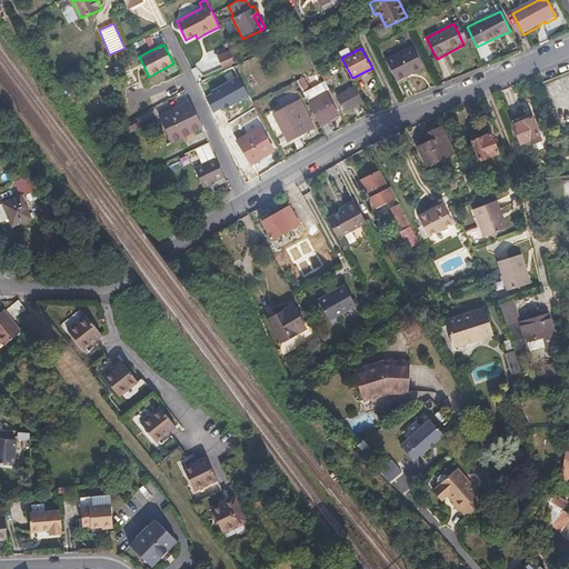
[(423,68),(412,48),(387,61),(397,82),(423,68)]
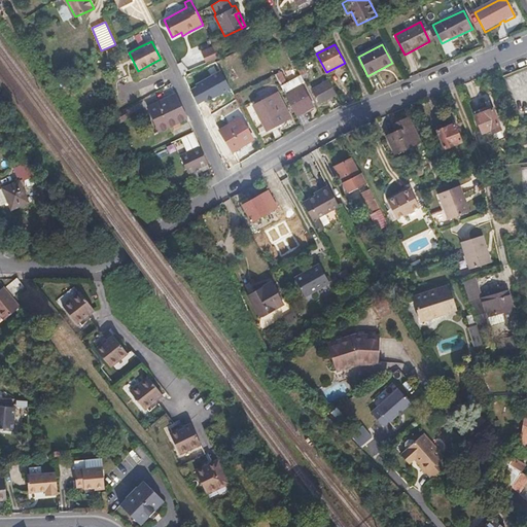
[(206,63),(219,57),(214,45),(201,51),(206,63)]
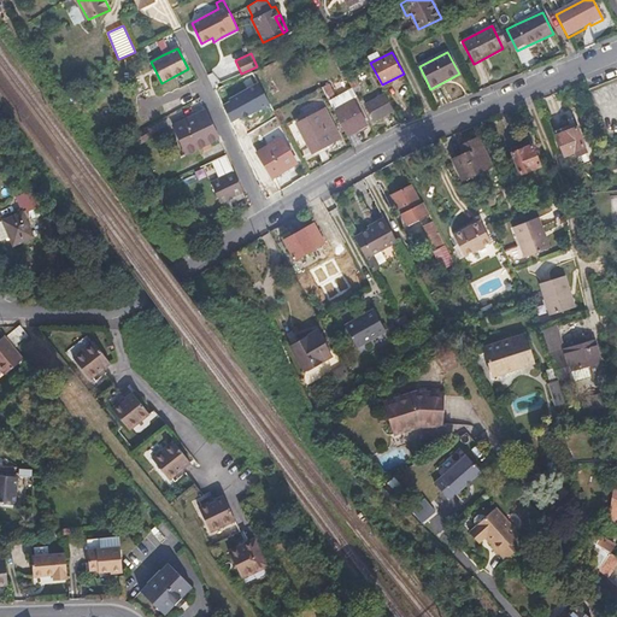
[(335,95),(329,84),(323,87),(329,99),(335,95)]
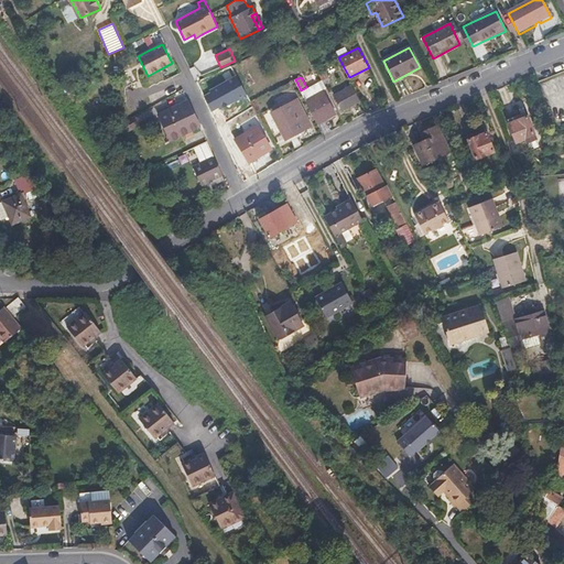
[(245,89),(240,80),(234,83),(239,91),(245,89)]
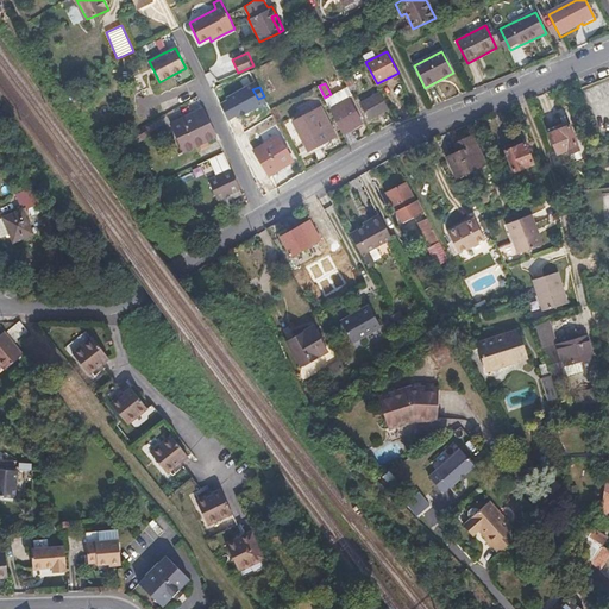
[(326,100),(333,113),(351,146),(359,142),(353,130),(364,124),(351,98),(353,96),(349,88),(346,89),(326,100)]
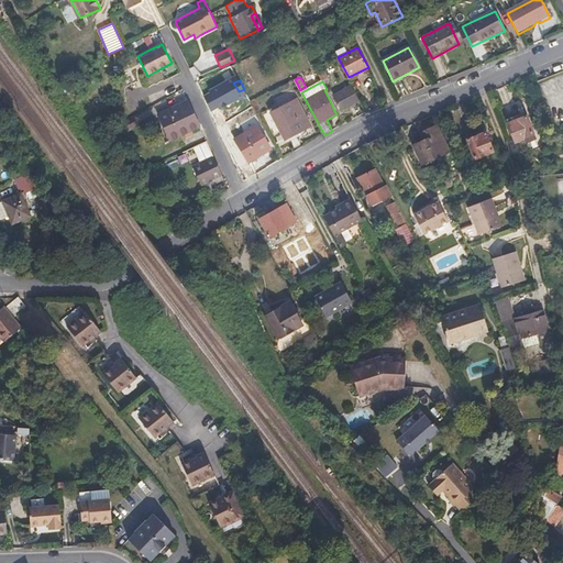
[(361,102),(353,86),(335,96),(343,110),(361,102)]
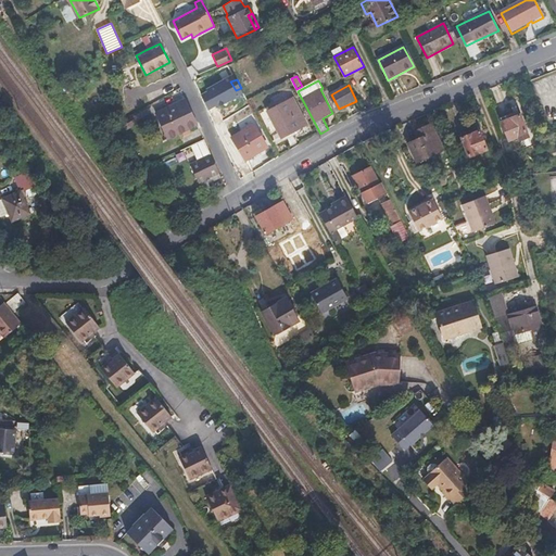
[(198,123),(190,105),(187,98),(156,111),(168,137),(198,123)]
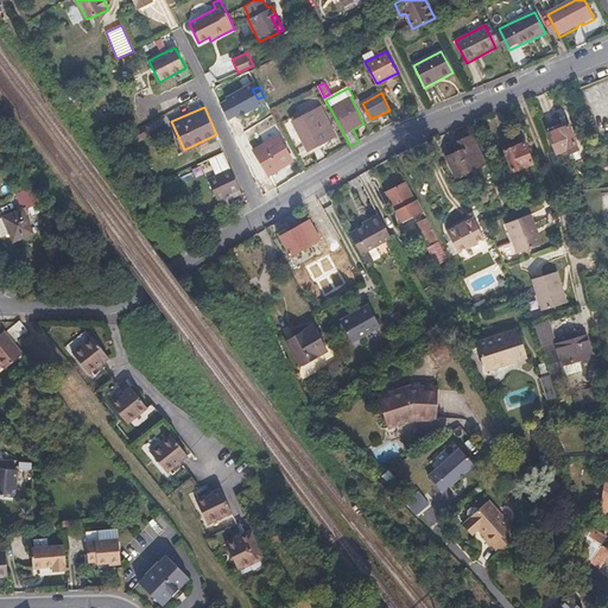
[(335,137),(321,108),(293,120),(308,150),(335,137)]
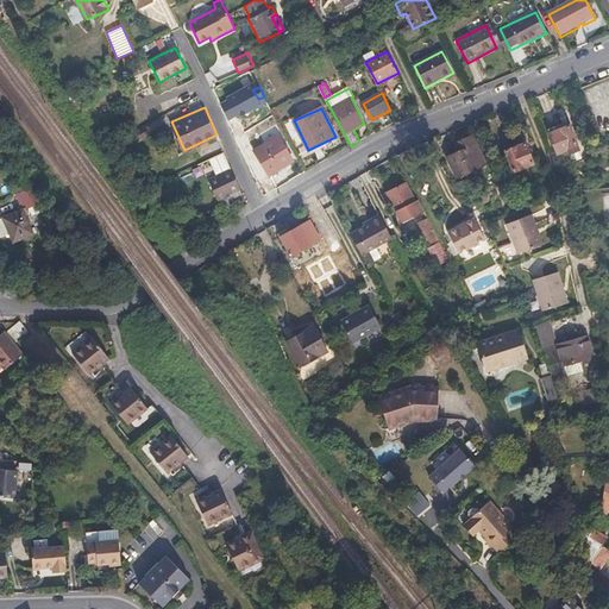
[(576,149),(567,125),(547,133),(554,154),(566,149),(566,152),(576,149)]
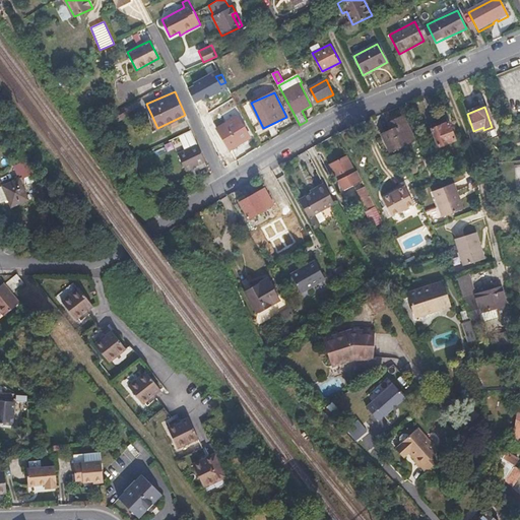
[(251,137),(239,116),(217,128),(229,148),(219,153),(225,166),(238,159),(232,147),(251,137)]
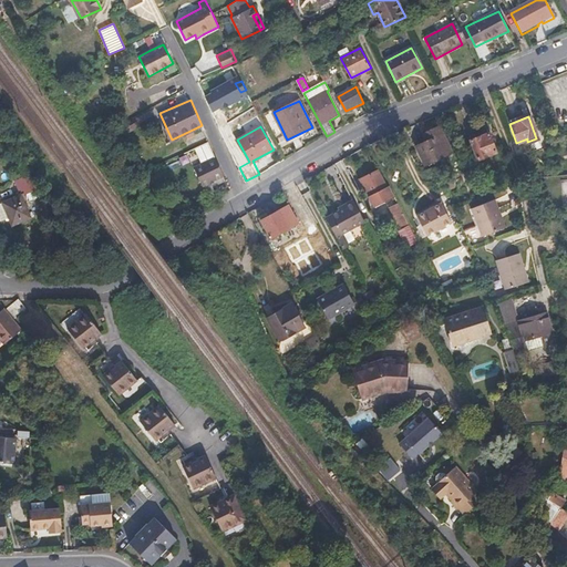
[(450,153),(439,126),(421,133),(424,141),(414,144),(422,164),(450,153)]
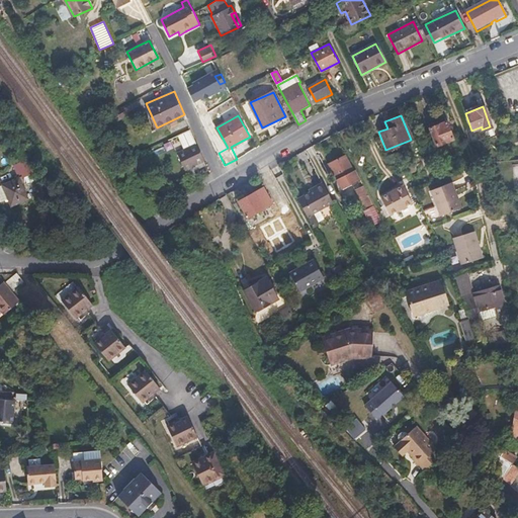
[(452,140),(445,121),(429,127),(435,146),(452,140)]
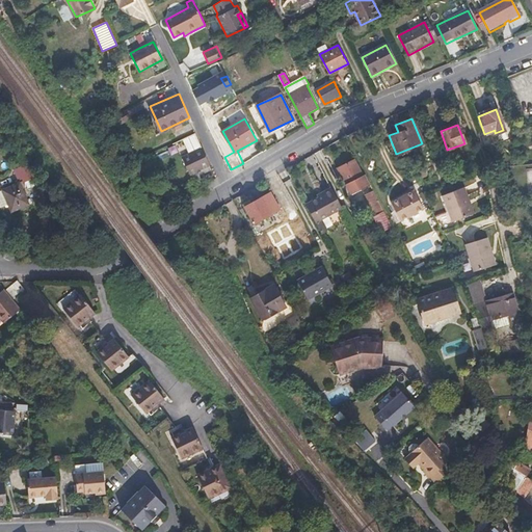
[(176,143),(180,154),(200,145),(195,135),(176,143)]
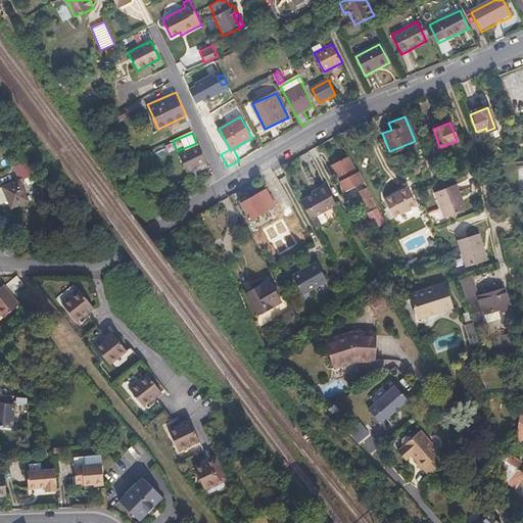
[(209,165),(206,160),(199,144),(179,153),(187,171),(191,170),(193,174),(209,165)]
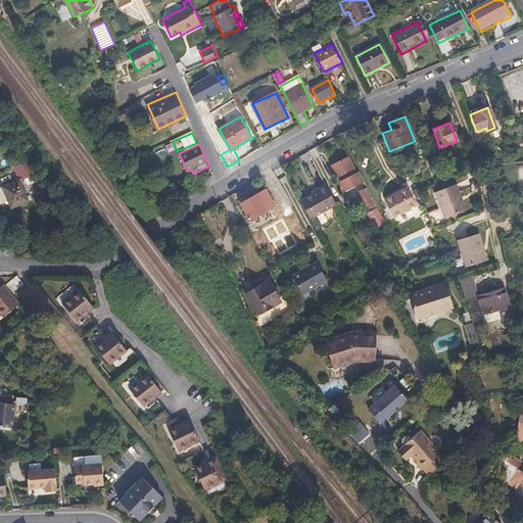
[(326,169),(320,157),(313,161),(319,173),(326,169)]
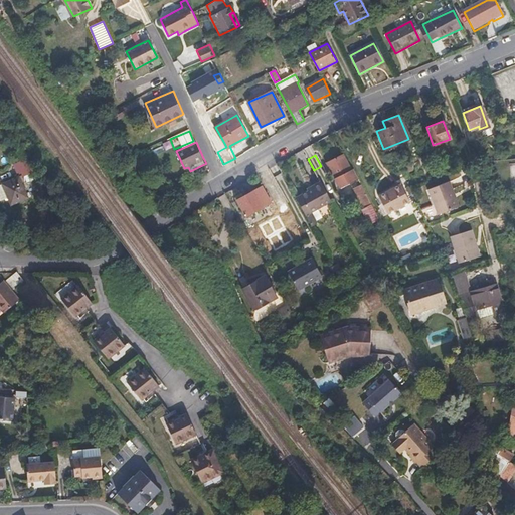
[(358,179),(353,168),(350,169),(342,155),(327,162),(341,188),(358,179)]
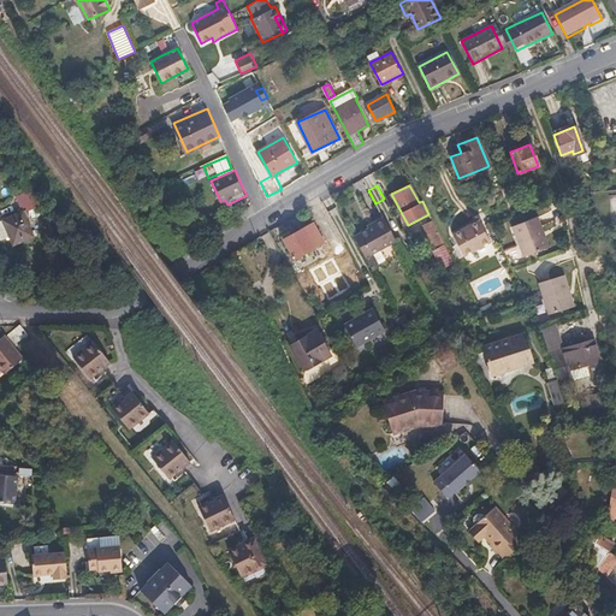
[(34,236),(23,212),(39,203),(33,190),(16,197),(22,212),(3,220),(13,246),(34,236)]
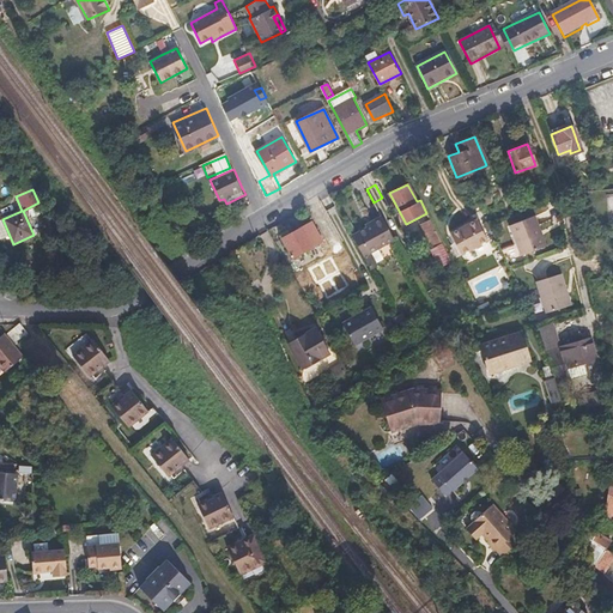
[(381,216),(372,220),(365,224),(366,226),(352,235),(371,268),(378,263),(371,250),(394,238),(381,216)]
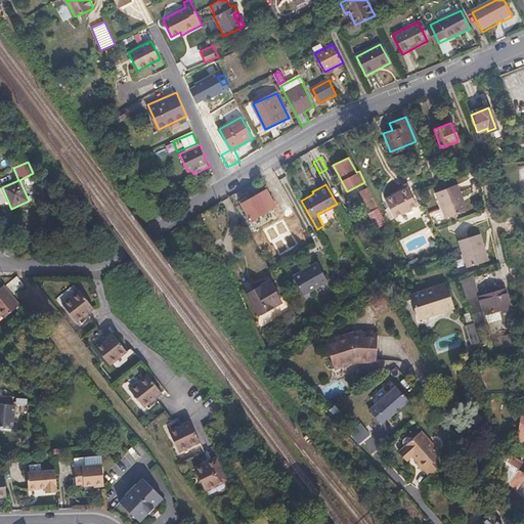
[(466,212),(460,195),(455,186),(434,194),(444,220),(462,213),(466,212)]
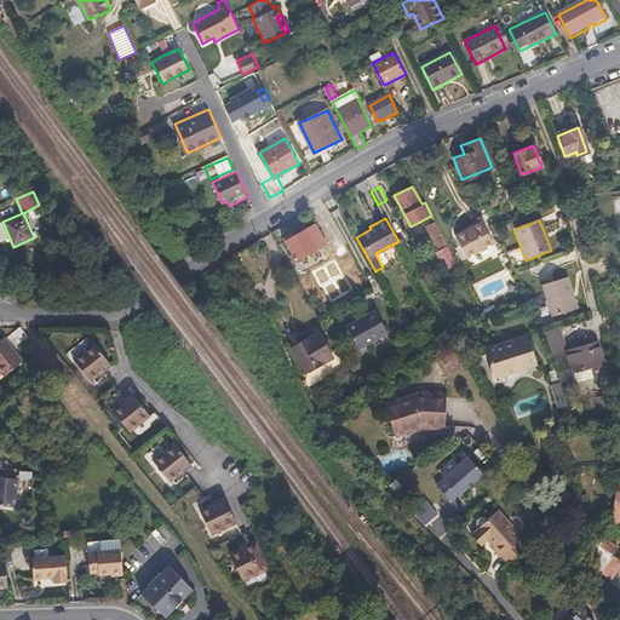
[(438,229),(435,222),(426,227),(429,234),(438,229)]
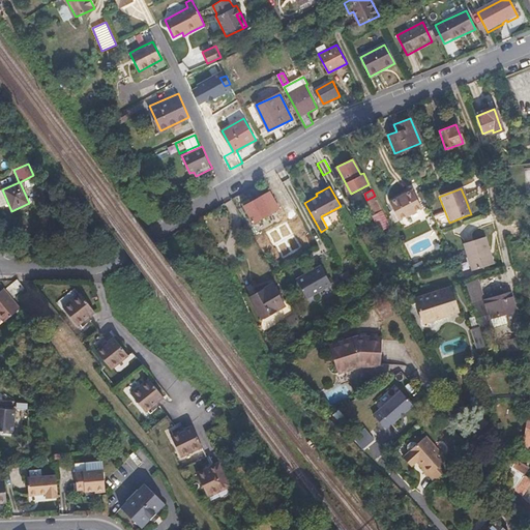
[(419,208),(410,190),(387,201),(398,219),(419,208)]
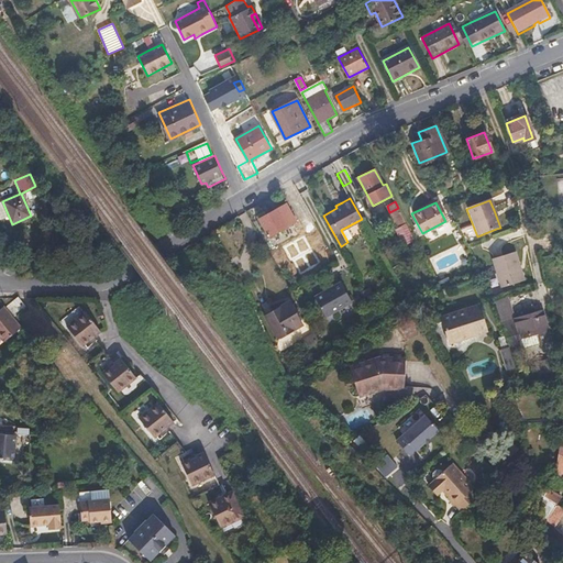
[(268,235),(296,220),(286,203),(260,219),(268,235)]
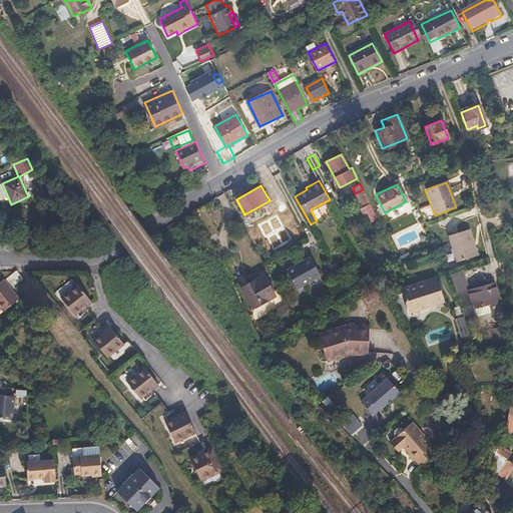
[(355,193),(358,198),(363,207),(370,204),(363,189),(355,193)]
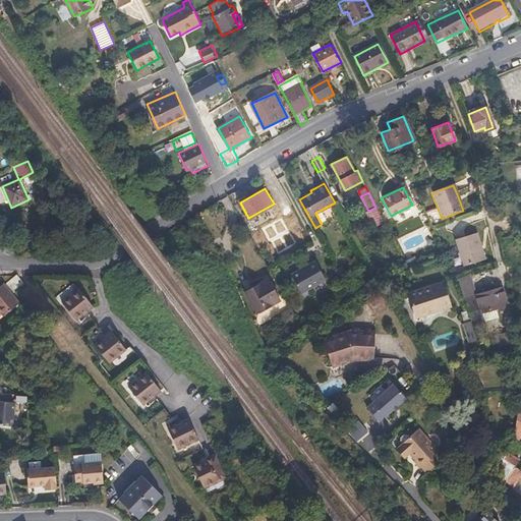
[(483,261),(476,234),(455,240),(463,267),(483,261)]
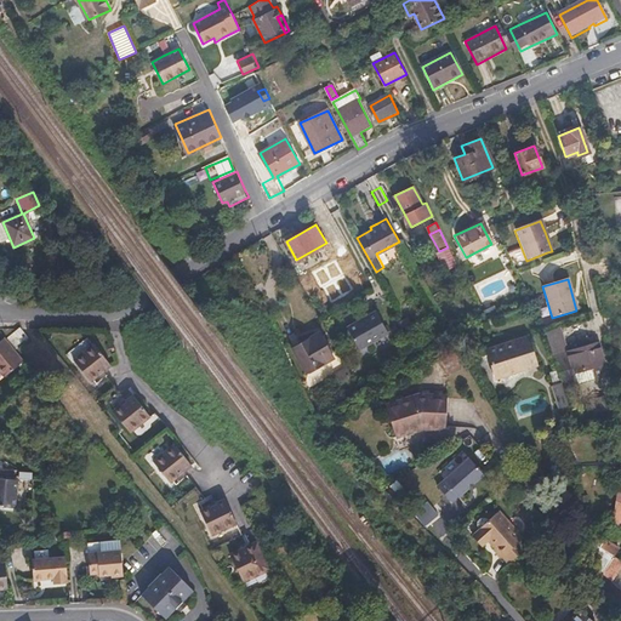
[(389,334),(376,311),(366,315),(368,318),(362,322),(360,319),(347,326),(360,349),(389,334)]
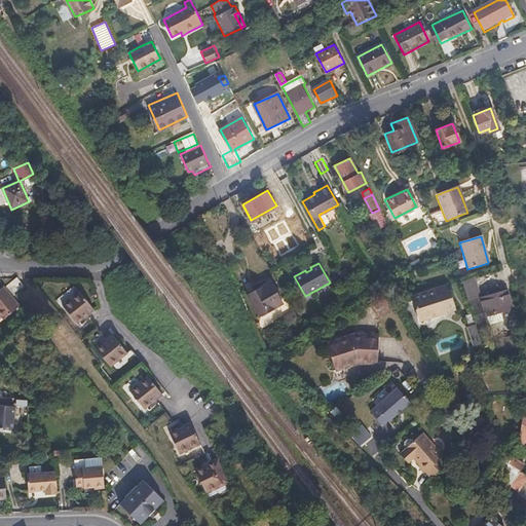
[(260,315),(283,303),(271,283),(249,295),(260,315)]
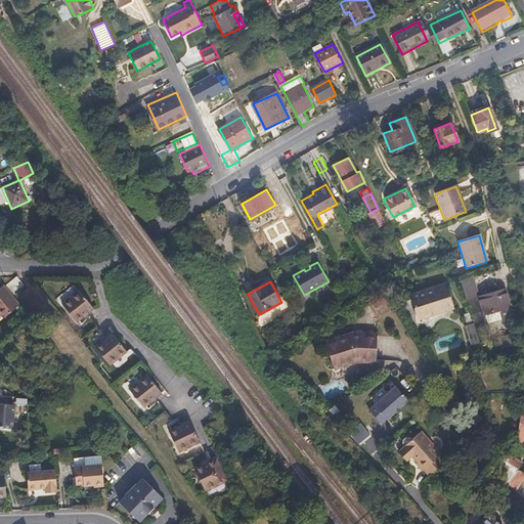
[(420,317),(436,312),(453,307),(446,282),(412,294),(420,317)]
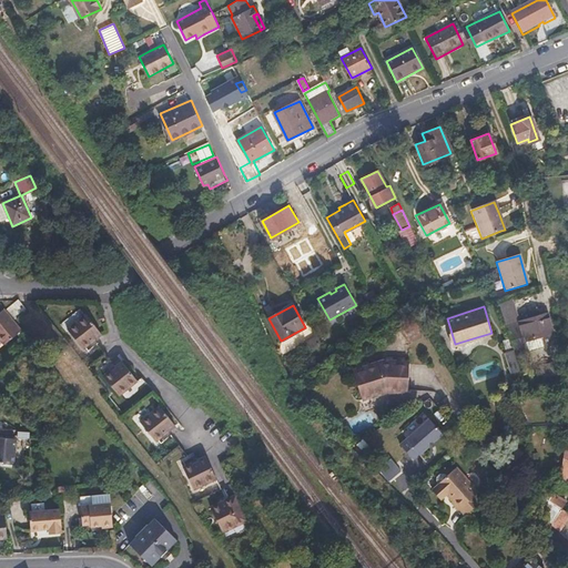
[(0,345),(18,331),(1,310),(0,310),(0,345)]
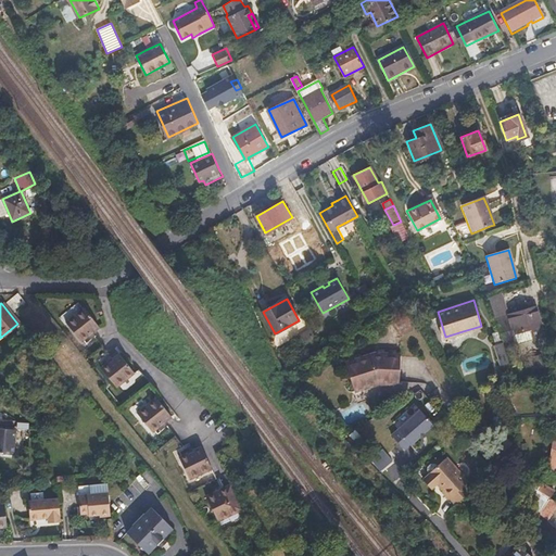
[(539,325),(530,304),(527,306),(528,308),(505,318),(514,336),(539,325)]
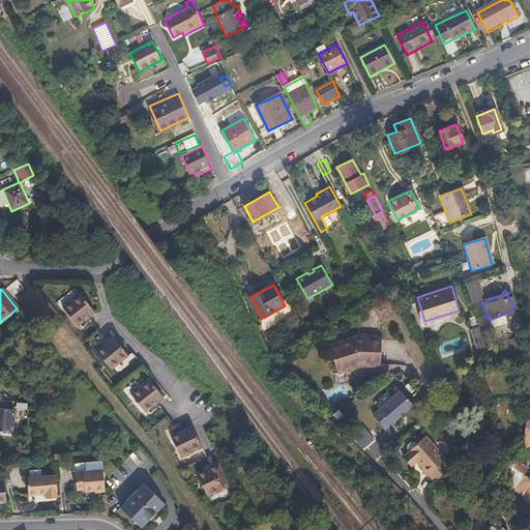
[(93,313),(79,295),(61,308),(76,327),(83,321),(82,320),(86,317),(87,318),(93,313)]
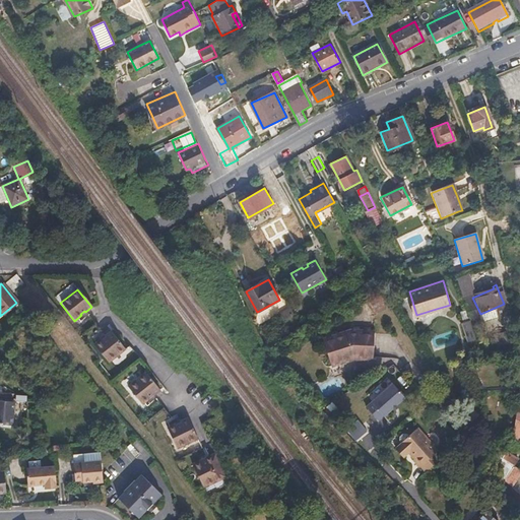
[(286,318),(296,313),(291,308),(281,314),(286,318)]
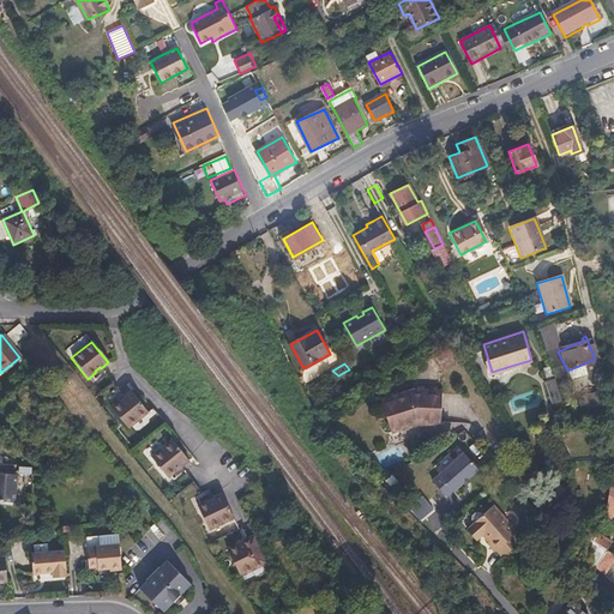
[(561,404),(557,379),(553,367),(546,368),(548,380),(547,381),(552,407),(561,404)]
